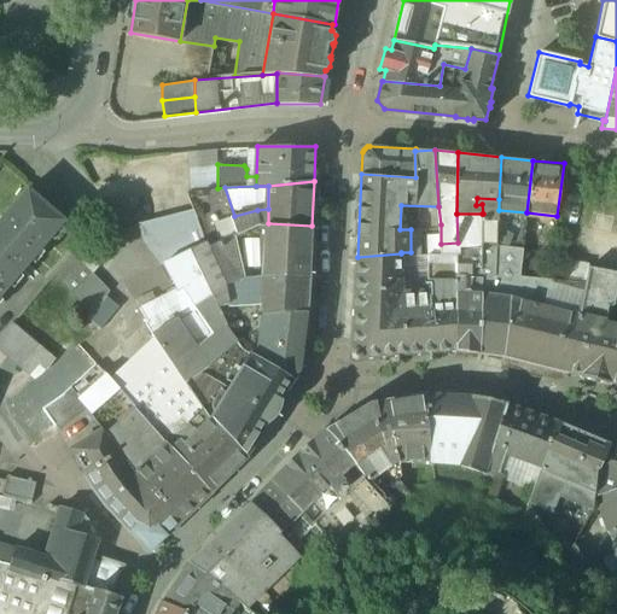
[(217,188),(187,192),(193,210),(195,210),(199,223),(198,223),(205,243),(208,246),(234,234),(237,233),(232,216),(234,216),(225,187),(217,188)]
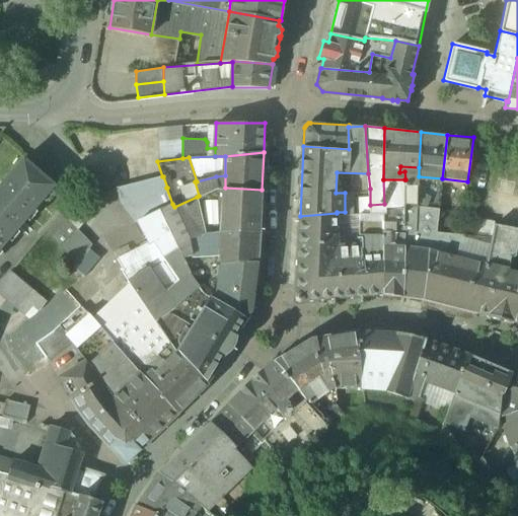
[(23,158),(0,185),(0,247),(55,185),(23,158)]
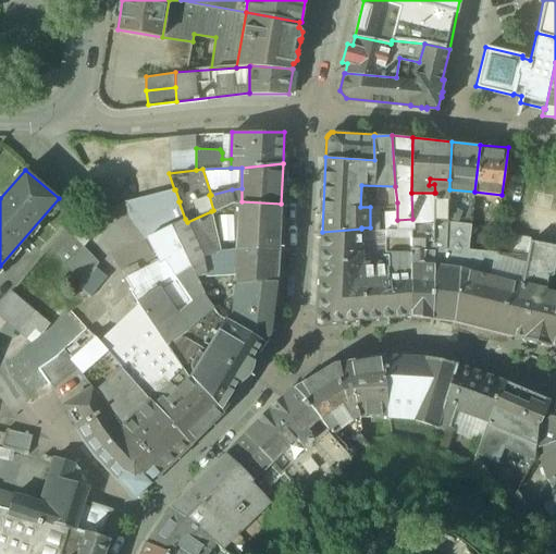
[(449,180),(430,179),(429,185),(434,184),(435,193),(449,192),(449,189),(449,180)]
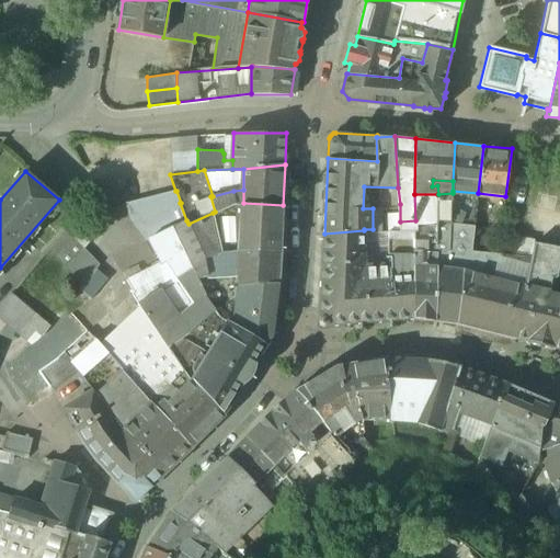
[(398,188),(364,186),(363,208),(373,208),(374,208),(400,204),(398,188)]
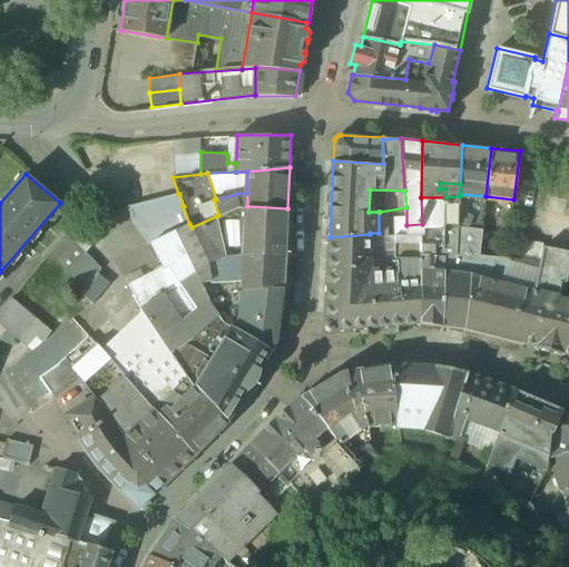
[(216,199),(214,199),(218,215),(238,206),(245,206),(247,206),(247,193),(237,194),(216,199)]
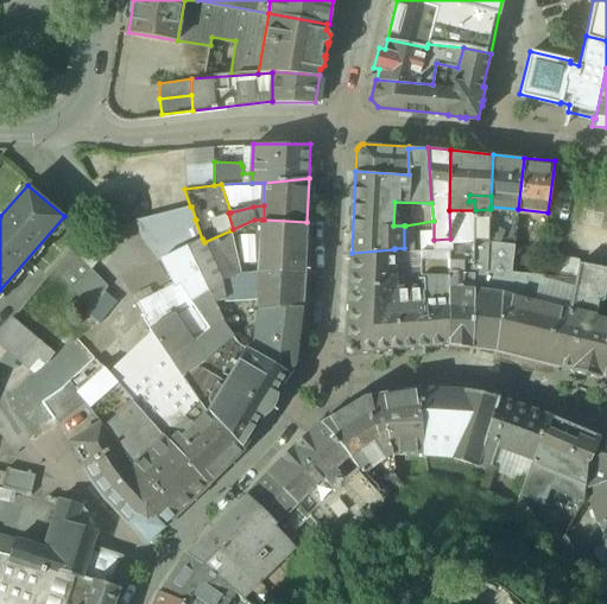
[(190,207),(140,218),(143,233),(195,220),(196,220),(191,207),(190,207)]
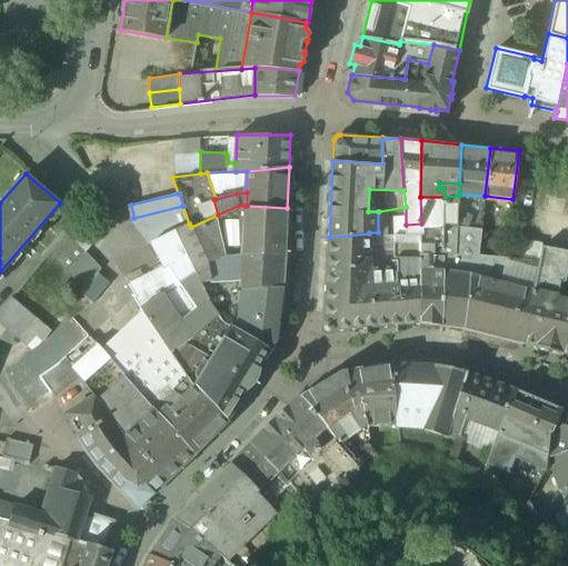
[(445,197),(444,197),(444,237),(457,237),(457,225),(458,216),(459,196),(445,197)]
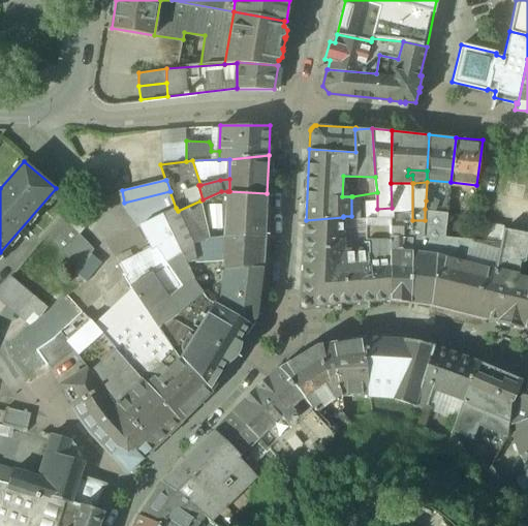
[(412,183),(391,183),(392,208),(392,217),(392,235),(404,236),(404,226),(412,227),(412,220),(412,183)]
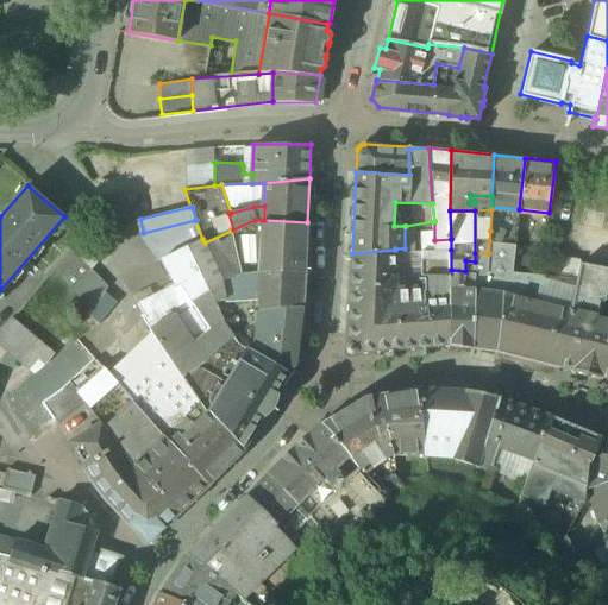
[(195,220),(143,233),(144,234),(162,258),(180,249),(187,246),(202,239),(195,220)]
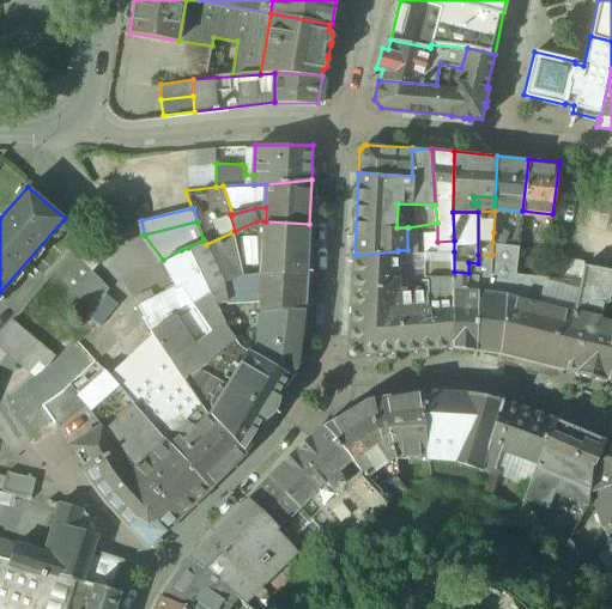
[(235,231),(232,232),(242,275),(259,273),(260,273),(264,221),(256,221),(235,231)]
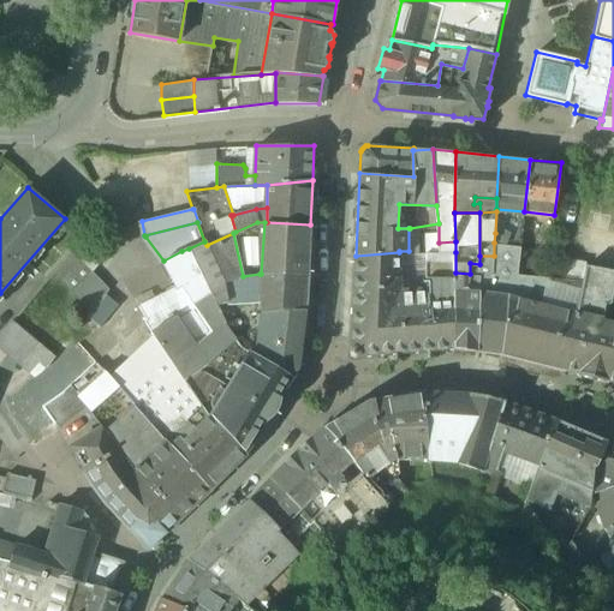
[(267,222),(264,222),(261,274),(300,274),(308,274),(310,225),(267,222)]
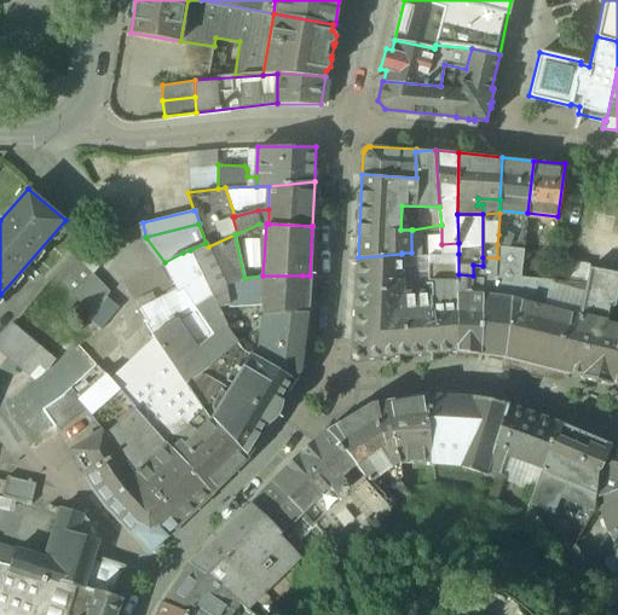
[(111,251),(91,231),(71,253),(92,273),(93,272),(111,251)]
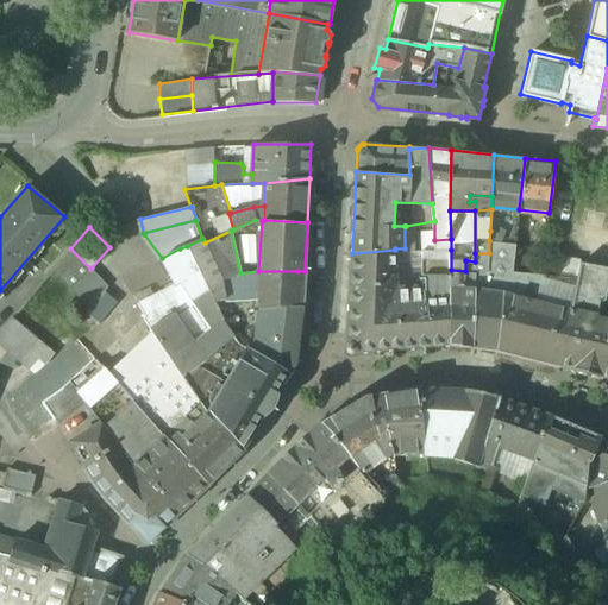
[(240,273),(231,231),(205,243),(202,239),(187,246),(200,272),(201,272),(210,289),(215,302),(226,298),(258,297),(257,271),(240,273)]
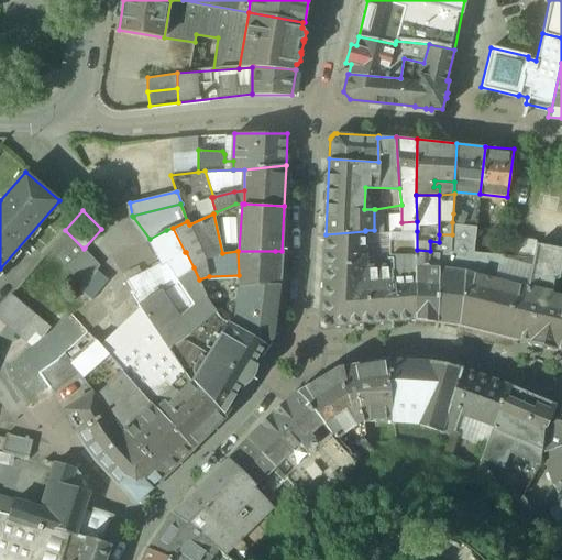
[(478,216),(453,213),(452,222),(477,226),(478,216)]
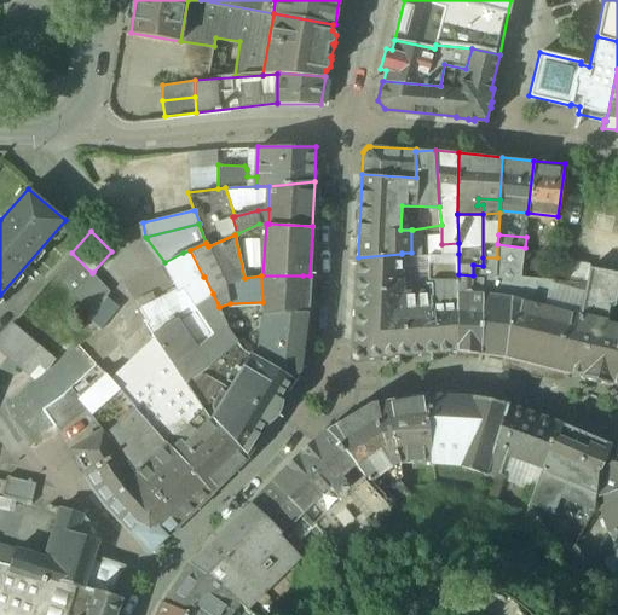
[(525,248),(497,244),(497,257),(496,274),(491,277),(484,277),(483,293),(512,296),(552,306),(556,283),(585,290),(588,282),(549,277),(523,274),(524,259),(525,248)]
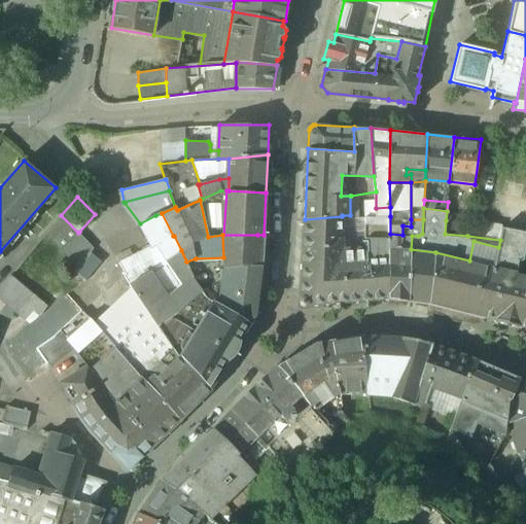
[(173,236),(162,213),(155,215),(162,229),(167,239),(173,236)]
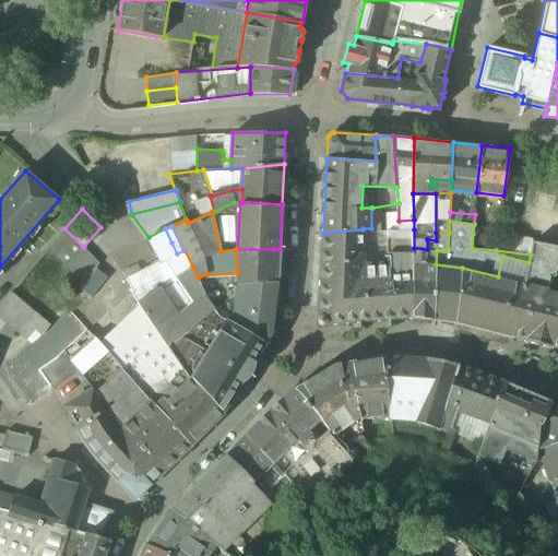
[(83,247),(64,228),(57,237),(58,238),(50,248),(84,282),(96,268),(99,262),(84,246),(83,247)]
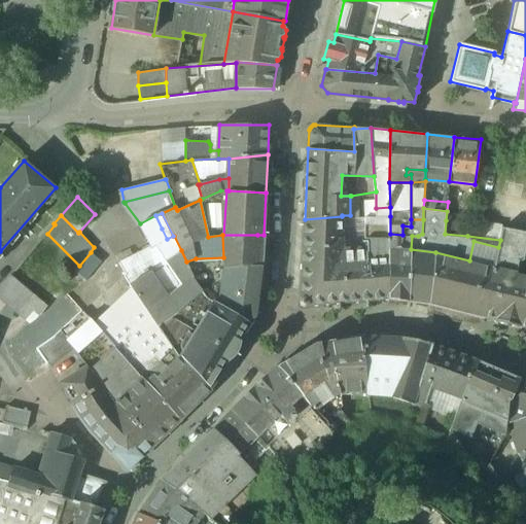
[(155,215),(140,223),(146,237),(162,229),(155,215)]
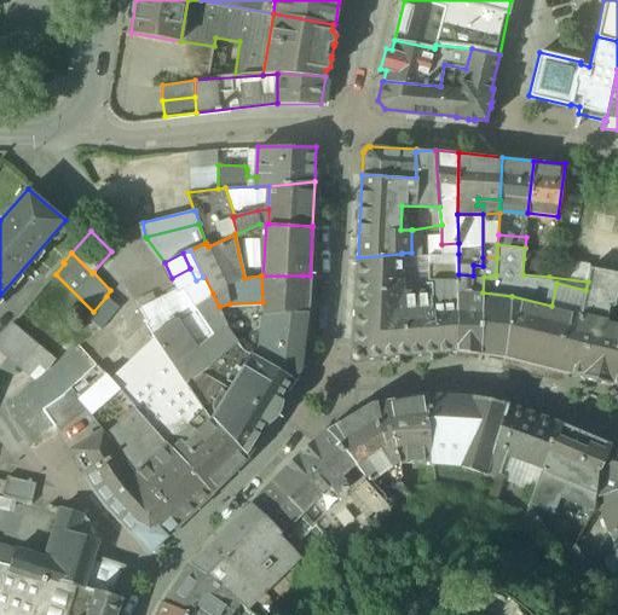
[(402,254),(358,257),(353,352),(359,358),(409,354),(404,291),(402,254)]
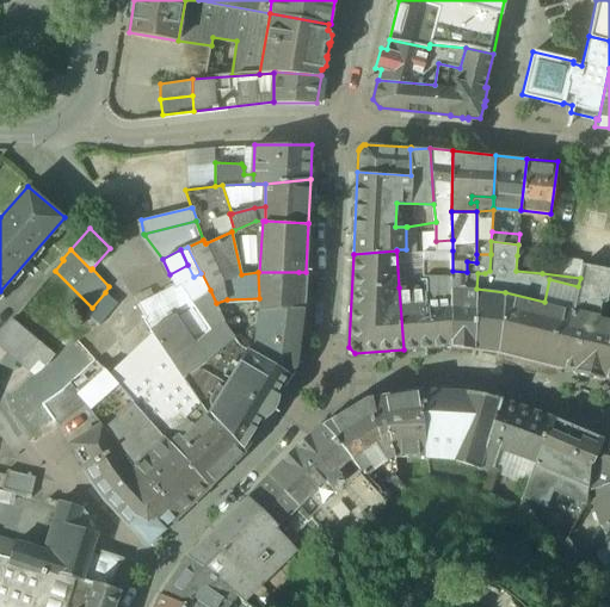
[(424,286),(399,287),(404,350),(451,345),(453,271),(453,251),(424,251),(424,286)]
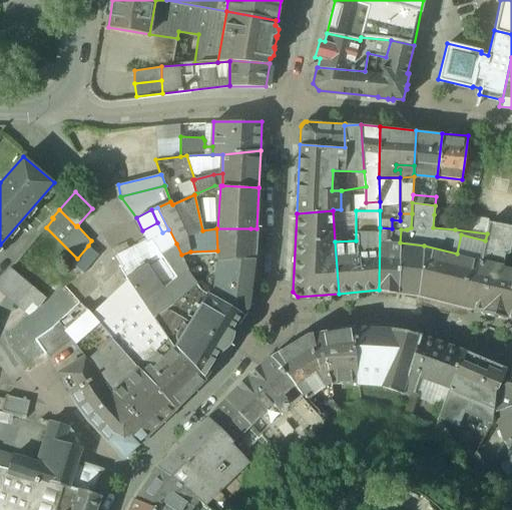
[(392,228),(380,227),(379,290),(399,292),(400,242),(401,229),(407,229),(411,227),(412,213),(400,213),(400,220),(392,219),(392,228)]
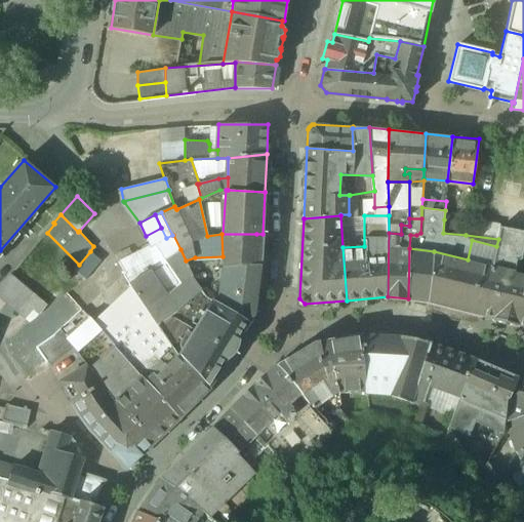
[(468,223),(444,219),(443,233),(466,235),(468,223)]
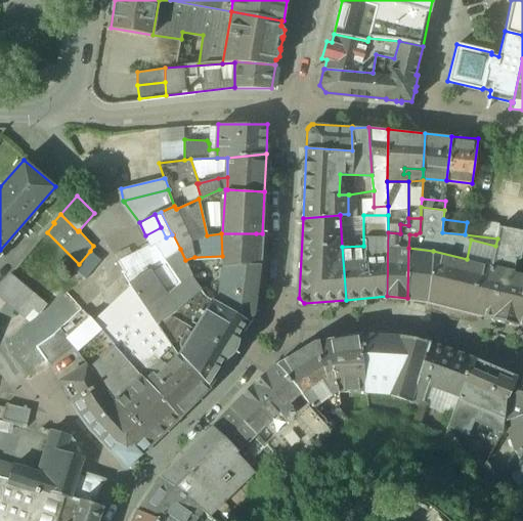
[(522,229),(499,225),(497,239),(495,246),(496,247),(483,314),(522,323),(522,272),(515,270),(517,259),(518,259),(522,256),(522,229)]
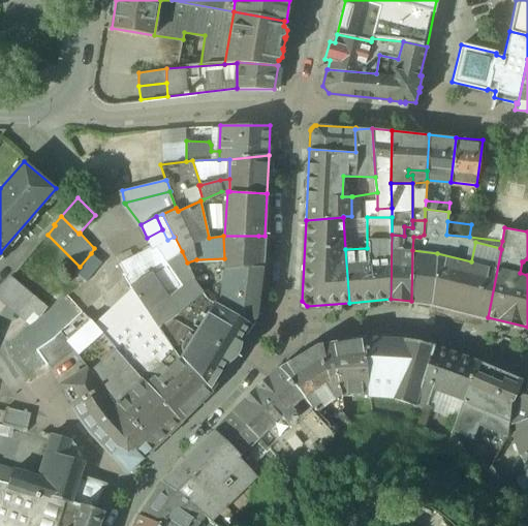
[(162,229),(147,238),(151,244),(152,248),(159,244),(167,241),(167,240),(162,229)]
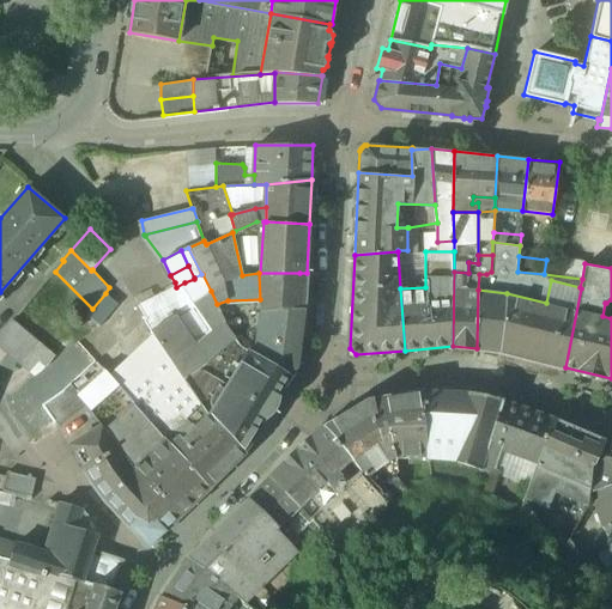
[(260,273),(259,273),(260,299),(260,311),(259,327),(255,353),(284,372),(285,373),(291,340),(300,273),(260,273)]
